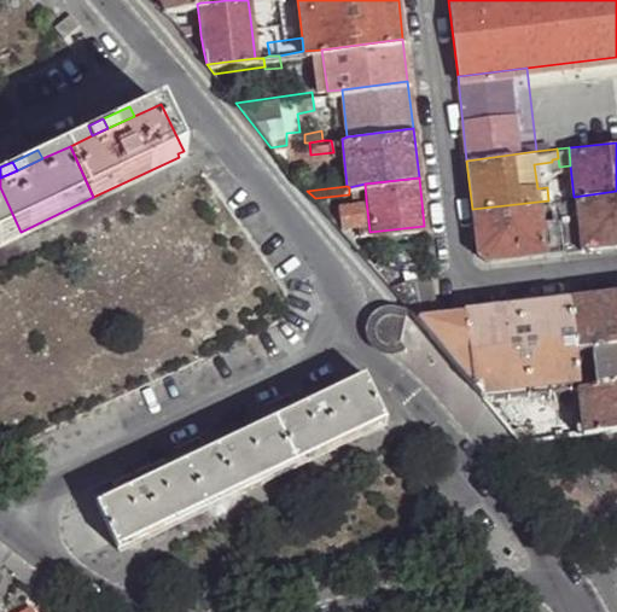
[(0,242),(21,232),(0,187),(0,242)]
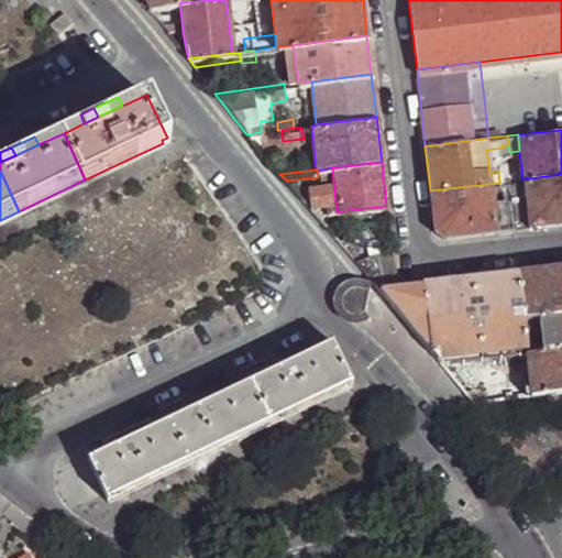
[(511,212),(513,227),(561,221),(561,174),(522,179),(507,181),(508,188),(511,212)]
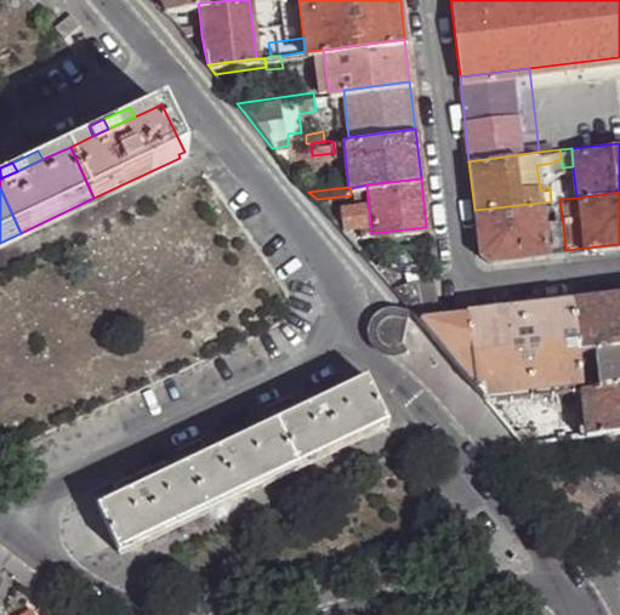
[(337,205),(340,226),(357,223),(358,234),(371,233),(368,200),(337,205)]
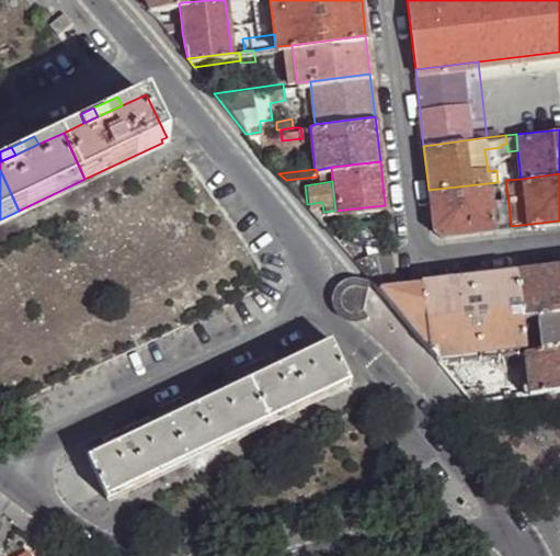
[(440,234),(494,228),(492,213),(488,183),(429,190),(433,229),(440,234)]
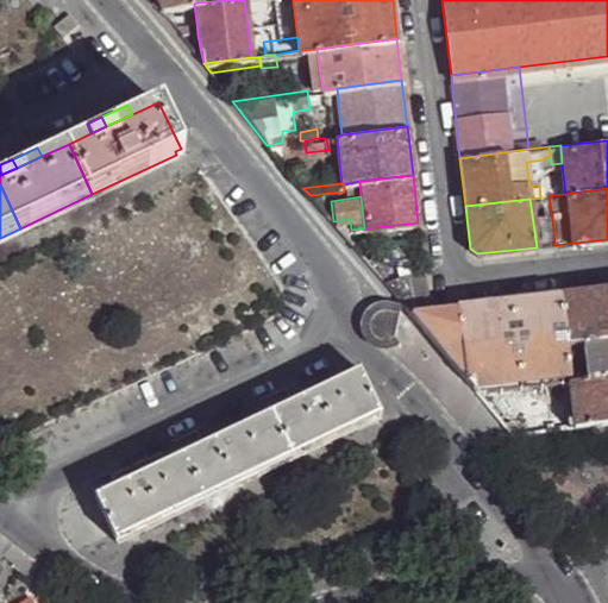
[(537,247),(555,245),(553,230),(534,231),(537,247)]
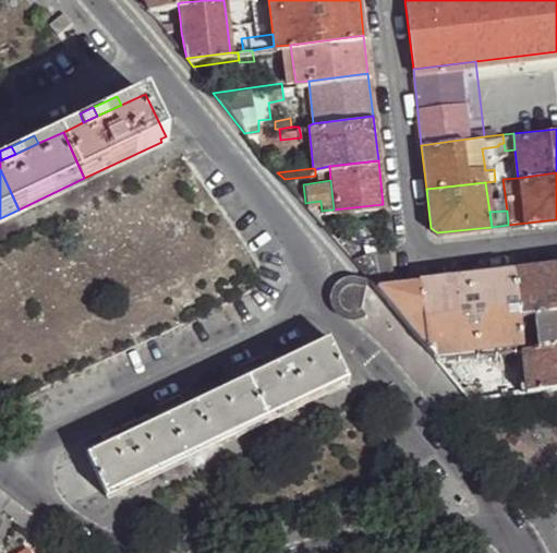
[(376,284),(392,280),(388,245),(382,247),(375,248),(368,248),(349,252),(376,284)]
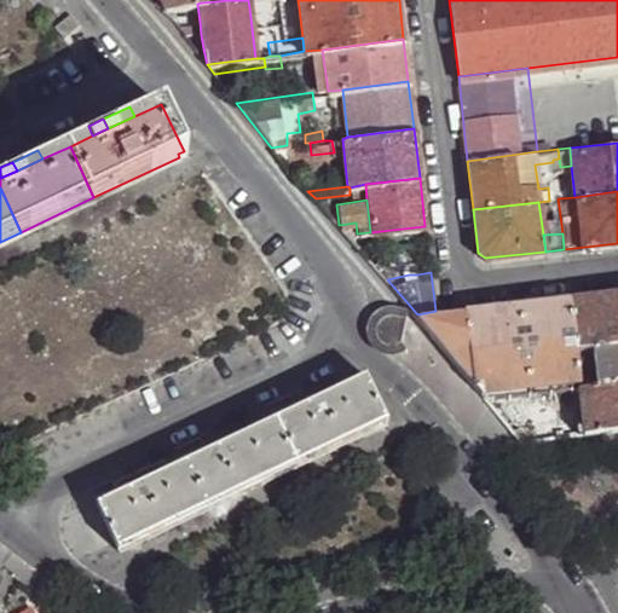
[(591,343),(617,340),(617,289),(567,296),(573,347),(576,347),(591,346),(591,343)]
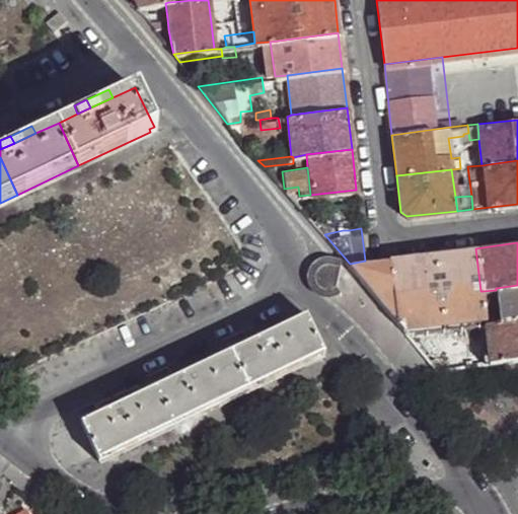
[(475,248),(435,252),(443,323),(483,318),(485,317),(483,291),(481,291),(475,248)]
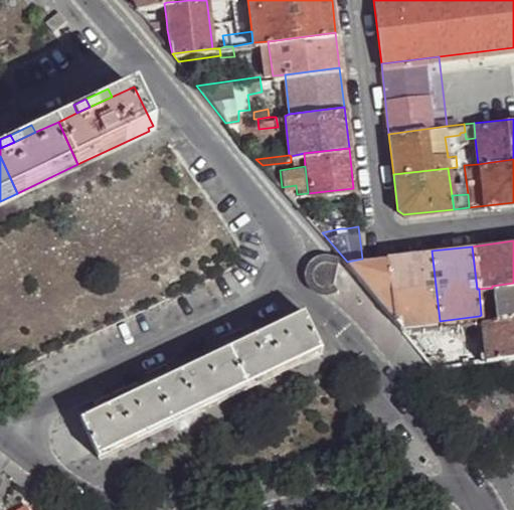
[(415,252),(385,257),(391,314),(400,325),(434,321),(440,321),(432,250),(415,252)]
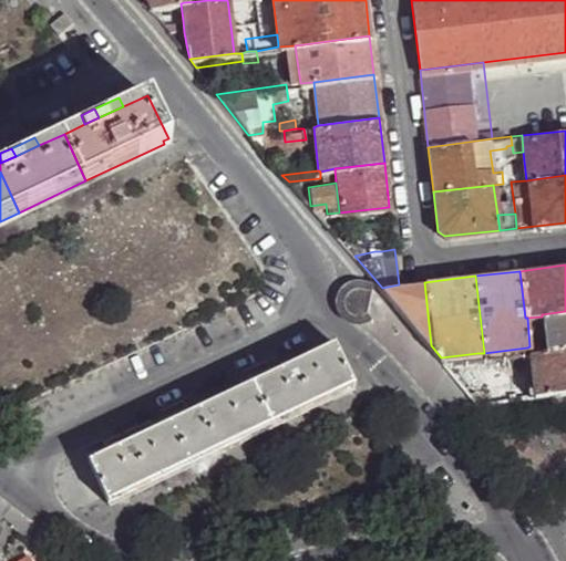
[(431,345),(424,282),(399,284),(382,288),(431,345)]
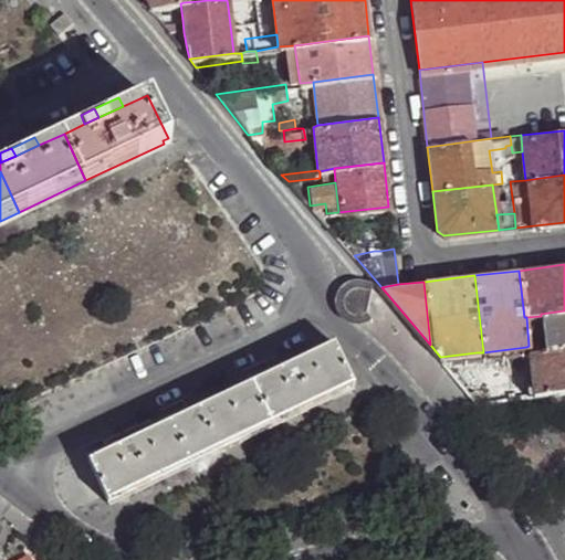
[(366,286),(355,284),(348,286),(344,291),(342,298),(343,306),(346,310),(353,313),(358,313),(364,310),(368,287),(369,284),(366,284),(366,286)]
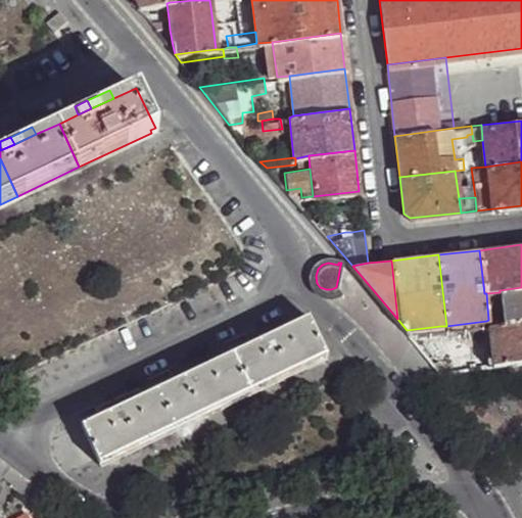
[(504,324),(521,321),(521,287),(500,290),(500,292),(504,323),(504,324)]
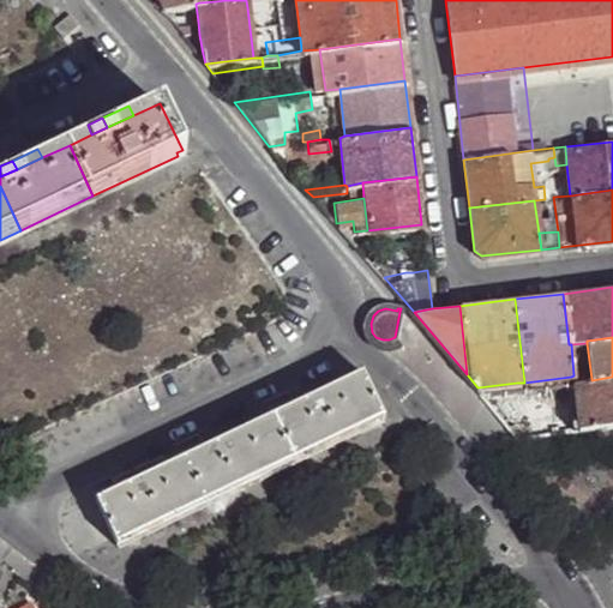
[(317,389),(343,377),(338,367),(313,379),(317,389)]
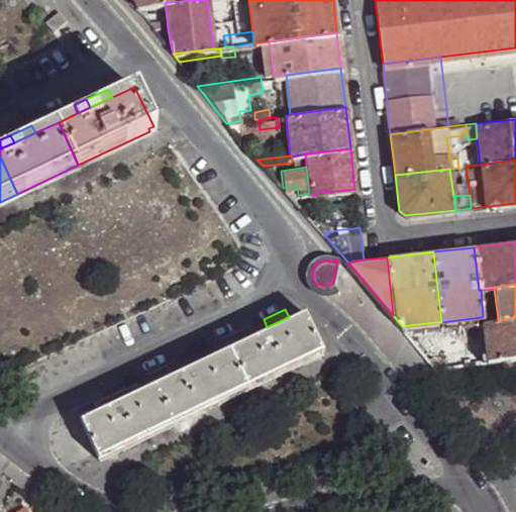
[(323,349),(305,310),(289,317),(267,327),(253,333),(232,343),(250,384),(323,349)]
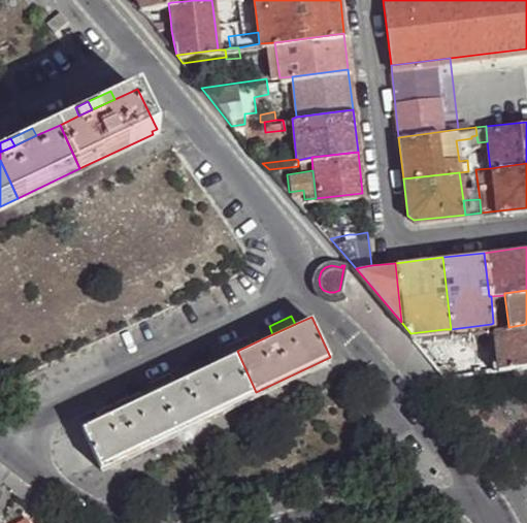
[(496,366),(526,362),(526,324),(508,327),(508,326),(492,328),(496,366)]
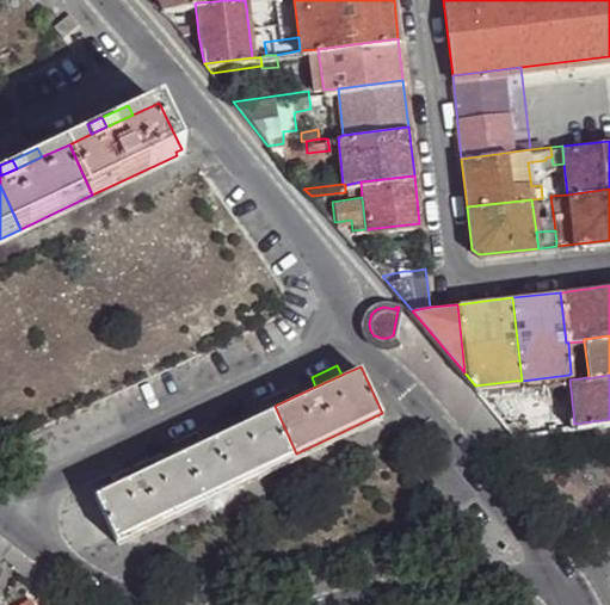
[(300,394),(315,387),(312,377),(295,384),(300,394)]
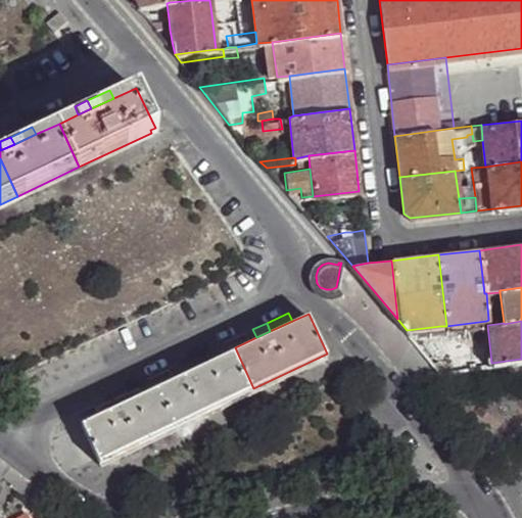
[(440,369),(446,368),(440,326),(407,330),(440,369)]
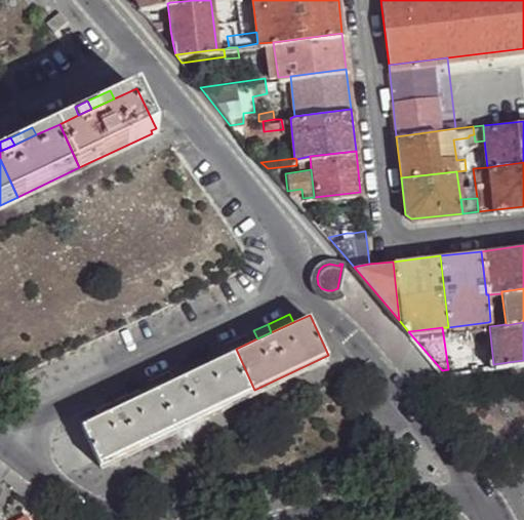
[(162,383),(182,424),(254,390),(236,349),(215,358),(195,368),(180,375),(162,383)]
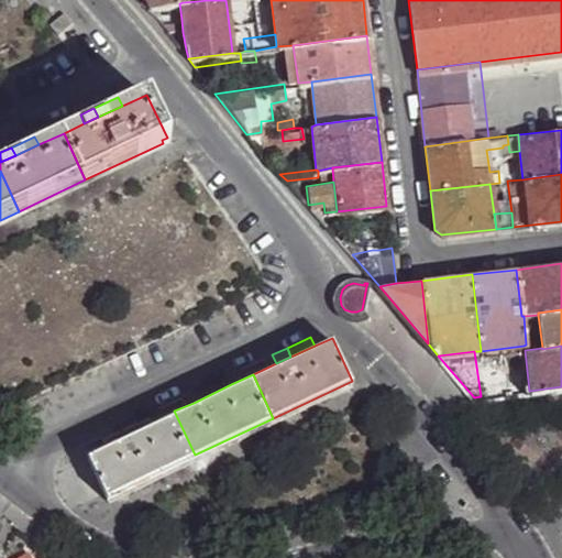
[(205,386),(209,395),(231,384),(228,376),(205,386)]
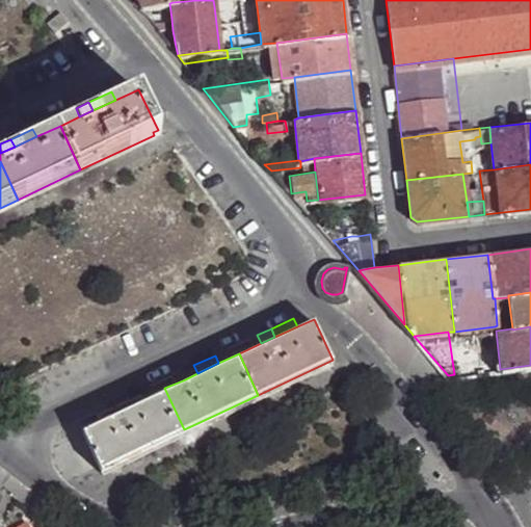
[(179,372),(183,380),(197,373),(193,365),(179,372)]
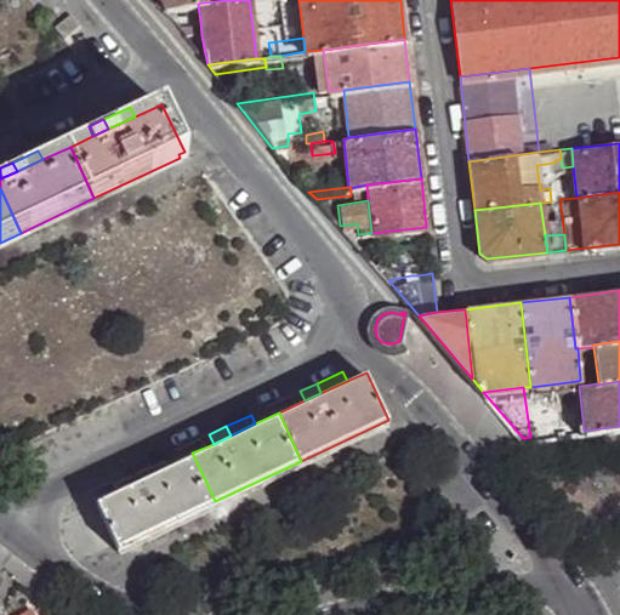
[(124,485),(96,499),(120,547),(215,501),(192,453),(166,466),(140,478),(124,485)]
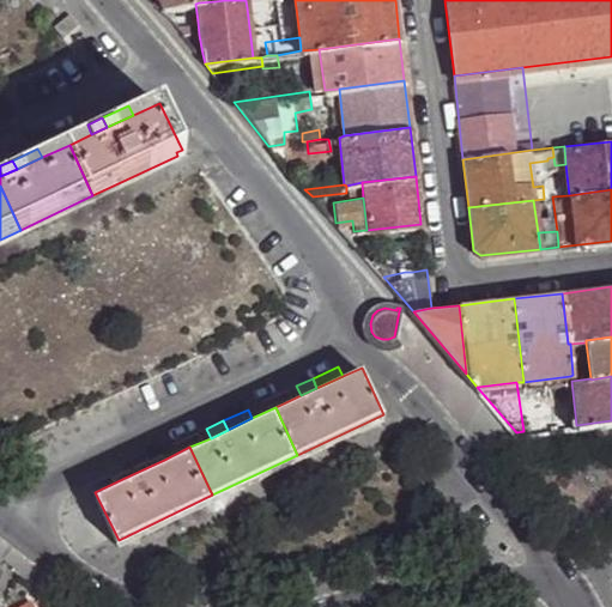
[(134,463),(138,472),(164,460),(159,449),(133,461),(134,463)]
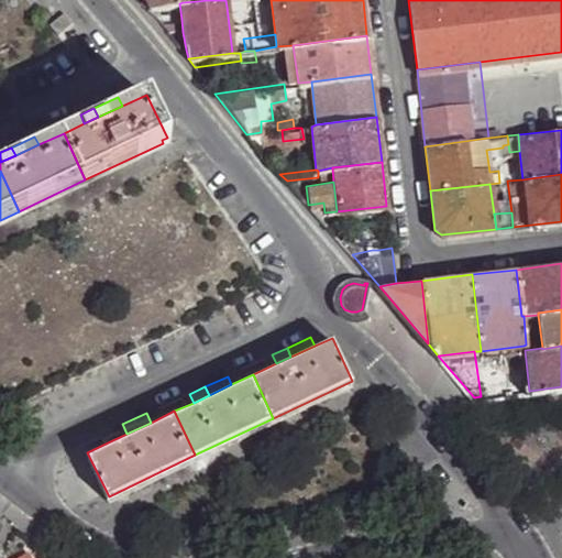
[(109,433),(112,440),(127,434),(123,426),(109,433)]
